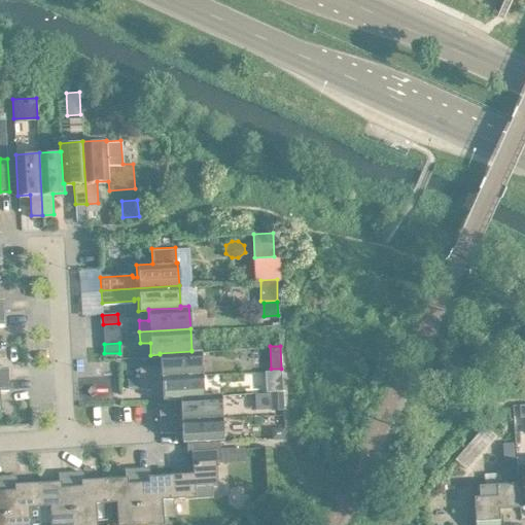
[(139,365),(139,377),(201,373),(200,350),(191,350),(191,351),(160,353),(160,354),(160,364),(139,365)]
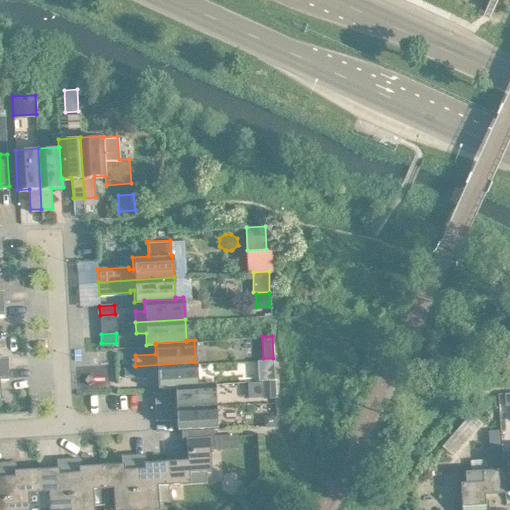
[(157,387),(174,386),(174,385),(197,384),(197,383),(195,362),(135,366),(136,377),(157,376),(157,387)]
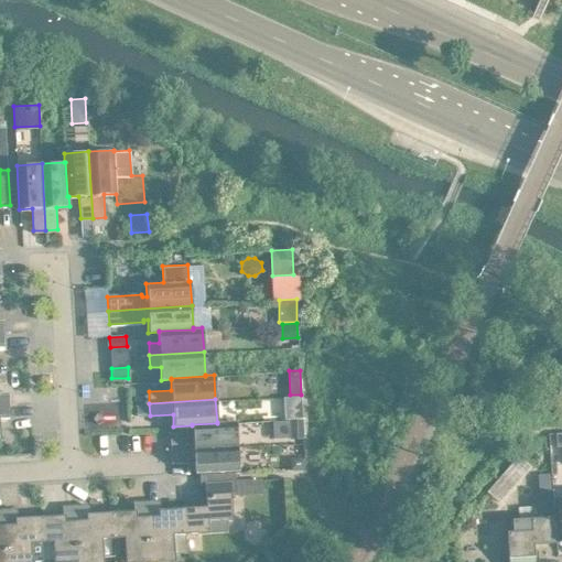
[(8,403),(0,403),(0,440),(0,417),(9,417),(8,403)]
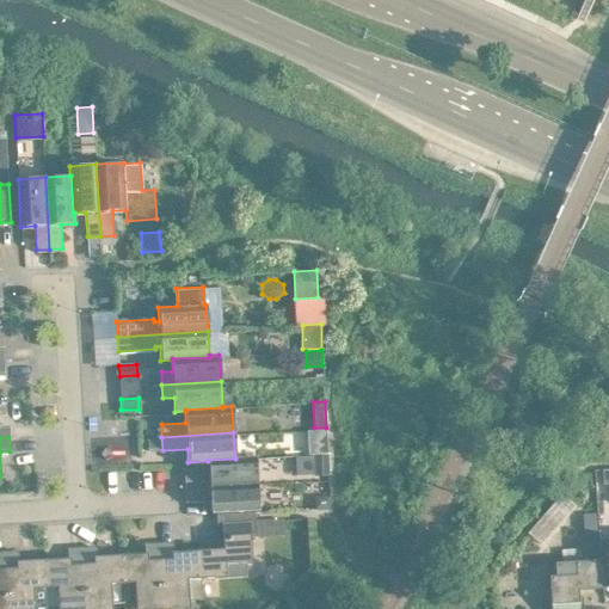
[(328,453),(315,453),(315,473),(328,473),(328,453)]
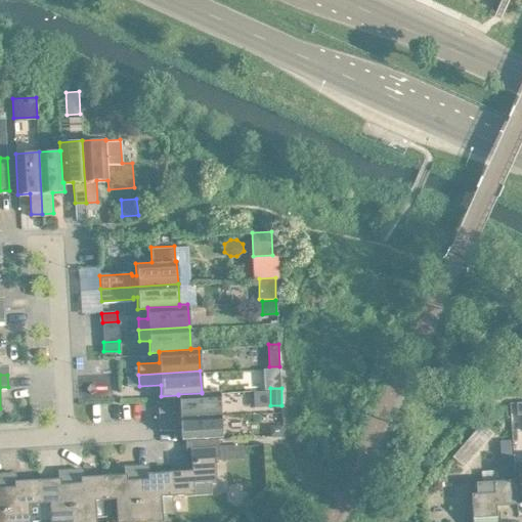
[(158,406),(159,418),(220,414),(219,391),(202,392),(202,393),(178,394),(178,395),(179,405),(158,406)]
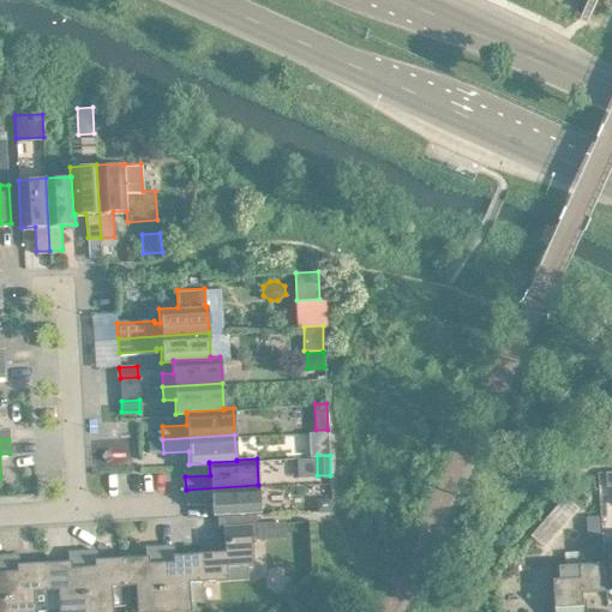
[(258,485),(186,490),(187,503),(211,502),(213,515),(259,513),(258,485)]
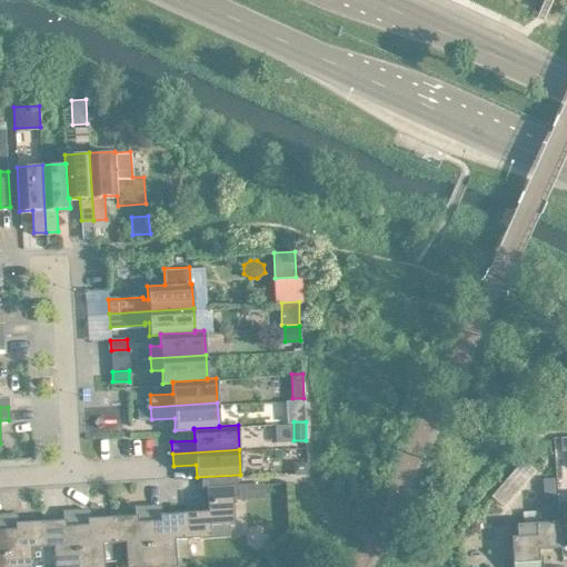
[(524,458),(491,495),(504,506),(537,469),(524,458)]
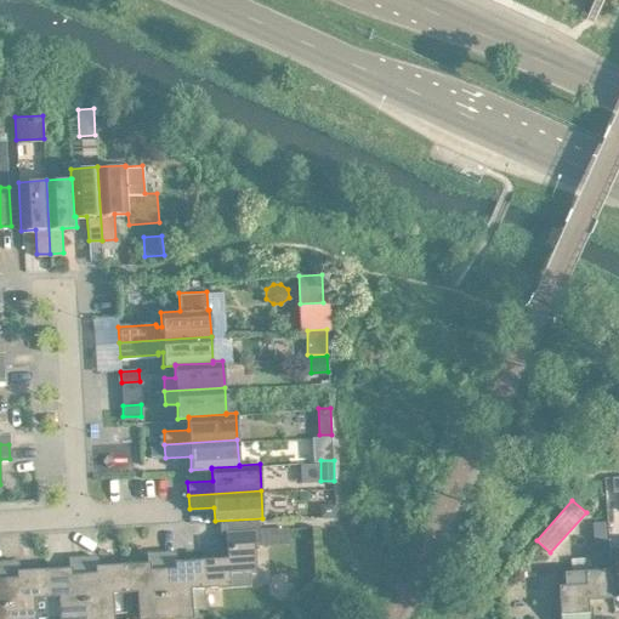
[(335,503),(319,503),(319,516),(335,516),(335,503)]
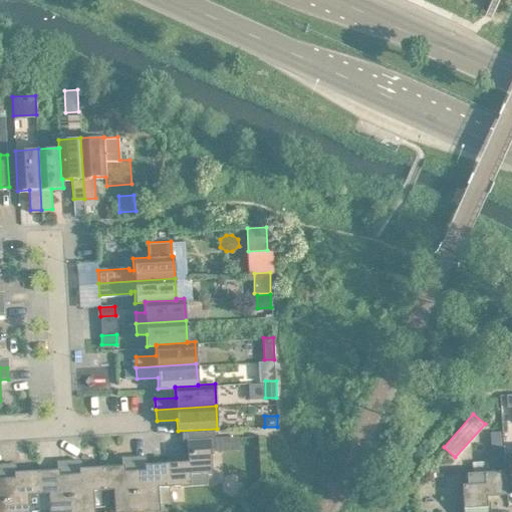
[(500,430),(490,431),(491,455),(501,455),(500,430)]
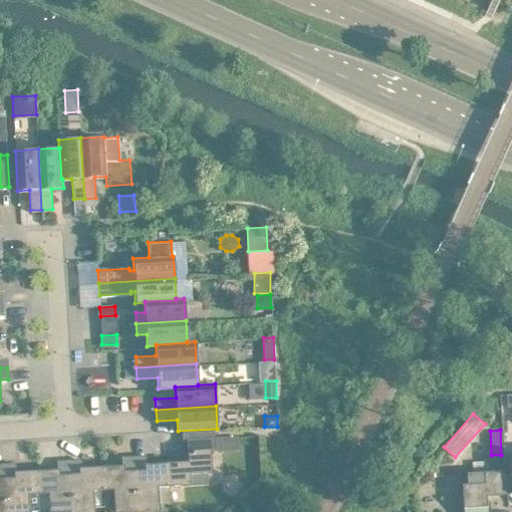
[(238,436),(215,437),(215,438),(215,450),(239,448),(238,436)]
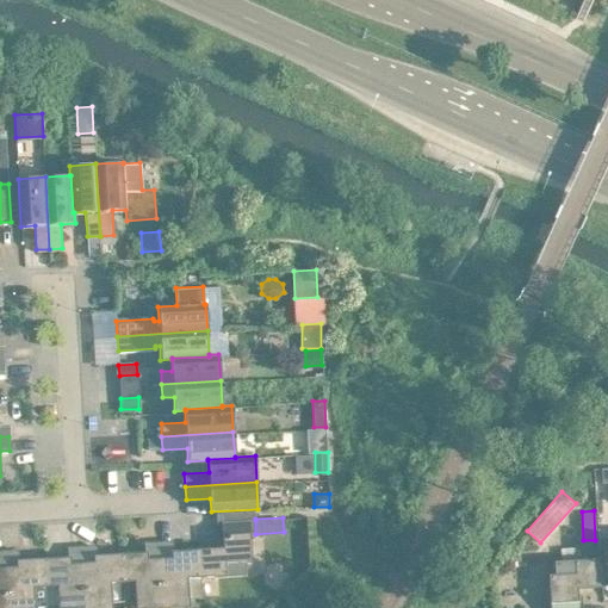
[(222,547),(197,548),(199,577),(200,577),(246,574),(244,560),(250,560),(249,534),(255,534),(255,520),(216,522),(217,537),(222,537),(222,547)]
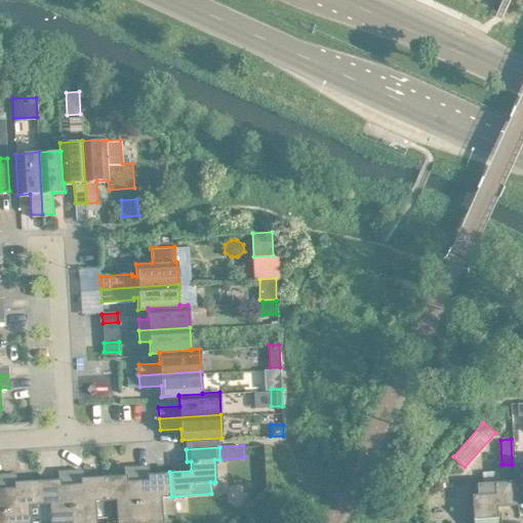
[(522,463),(514,464),(515,481),(516,480),(518,505),(522,504),(522,463)]
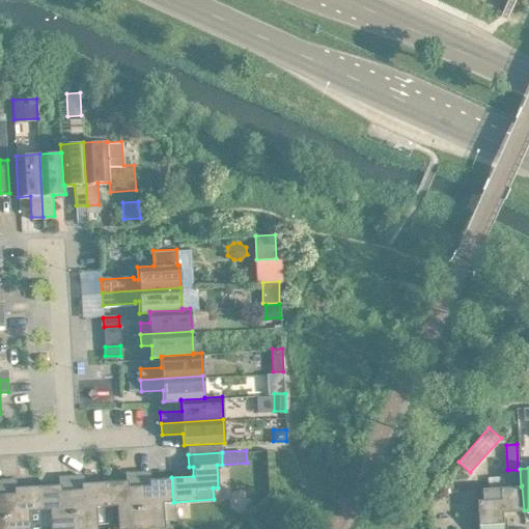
[(126,480),(105,481),(107,523),(117,522),(117,528),(135,528),(141,528),(137,470),(126,471),(126,480)]
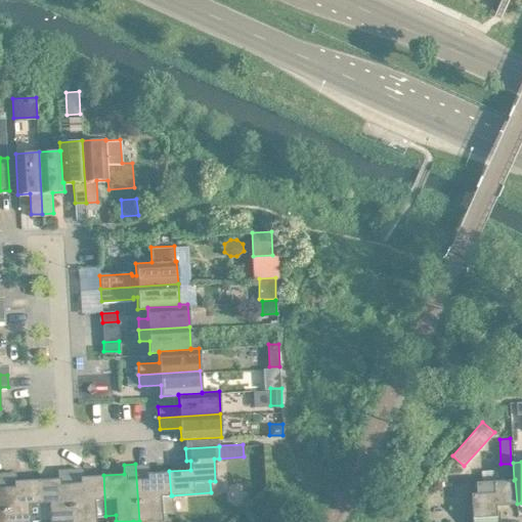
[(147,464),(135,464),(139,521),(162,520),(162,513),(173,512),(172,495),(171,495),(169,471),(148,472),(147,464)]
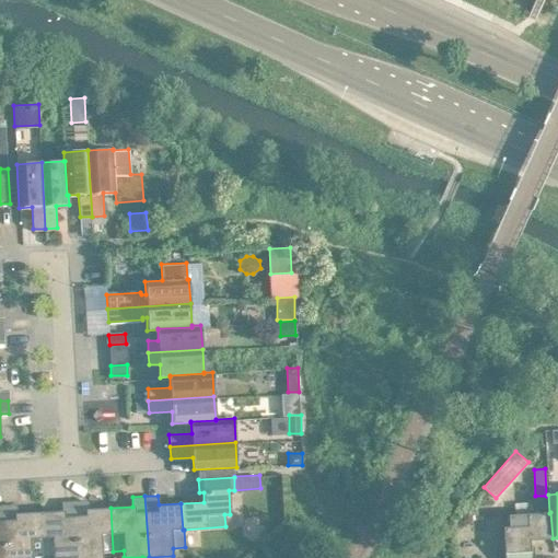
[(88,499),(74,500),(77,557),(102,557),(102,553),(113,551),(111,508),(88,509),(88,499)]
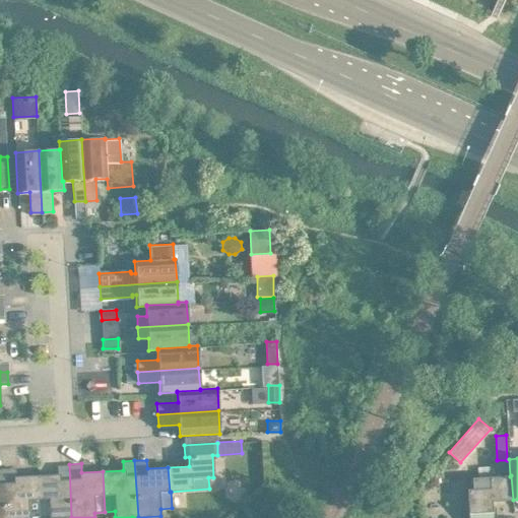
[(57,474),(37,475),(39,516),(49,515),(49,517),(71,517),(69,464),(57,465),(57,474)]
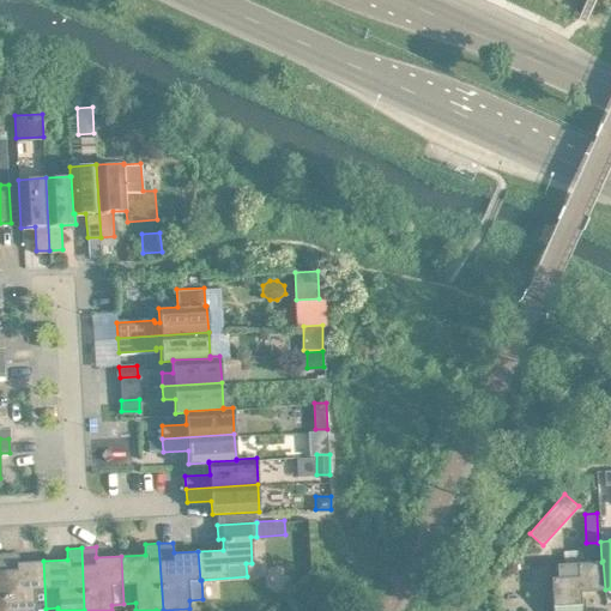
[(579,549),(563,550),(564,563),(580,563),(579,549)]
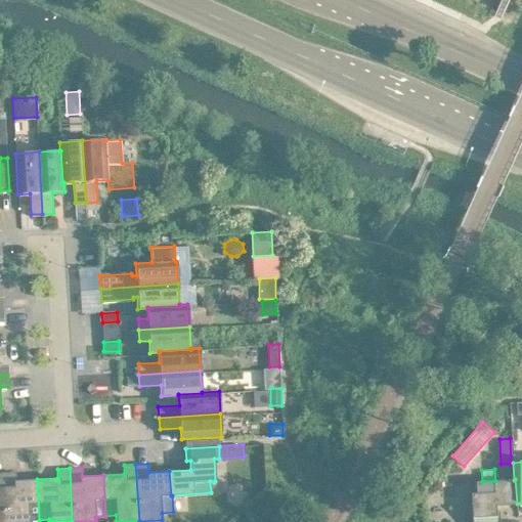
[(15,471),(3,472),(5,521),(29,521),(39,520),(37,479),(15,480),(15,471)]
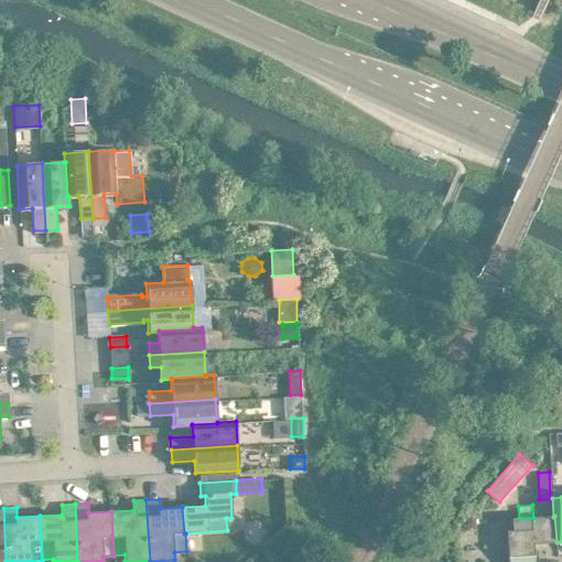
[(554,516),(553,517),(533,518),(519,518),(511,519),(512,530),(506,531),(508,555),(501,555),(501,561),(538,561),(538,553),(533,553),(532,543),(557,542),(554,516)]
